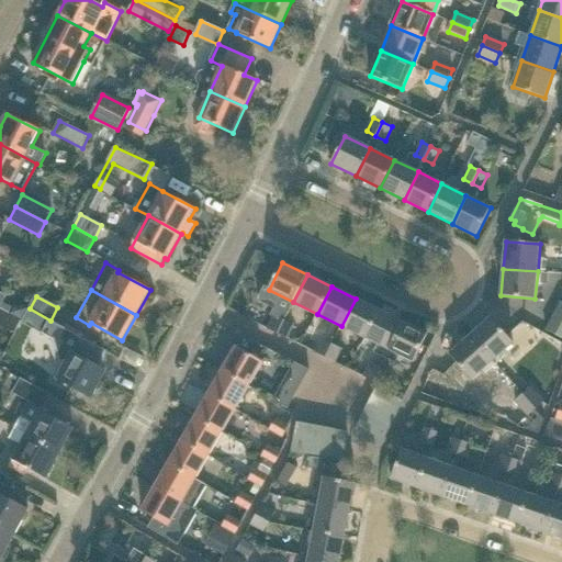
[(366,338),(380,311),(356,299),(341,326),(366,338)]
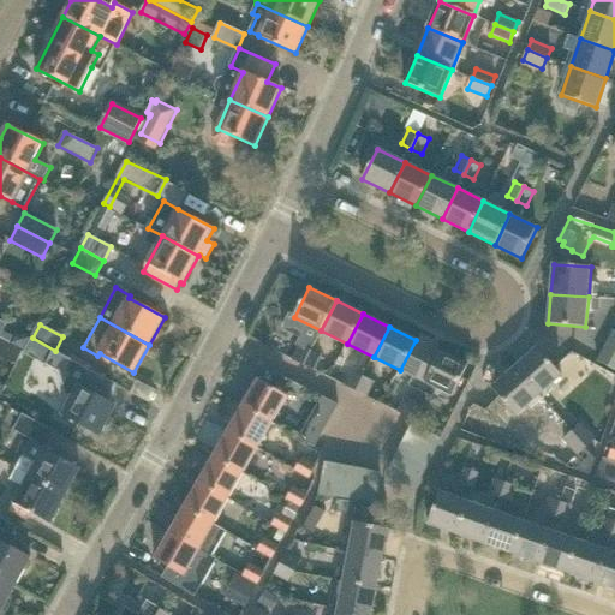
[(614,369),(614,329),(597,359),(614,369)]
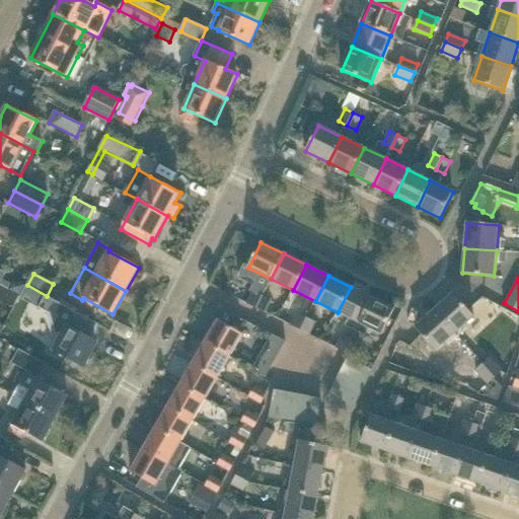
[(0,284),(0,283),(0,299),(14,307),(20,295),(0,284)]
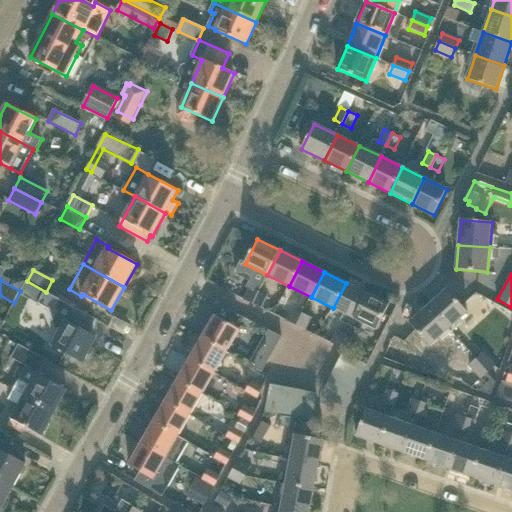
[(40,304),(46,292),(27,281),(21,293),(40,304)]
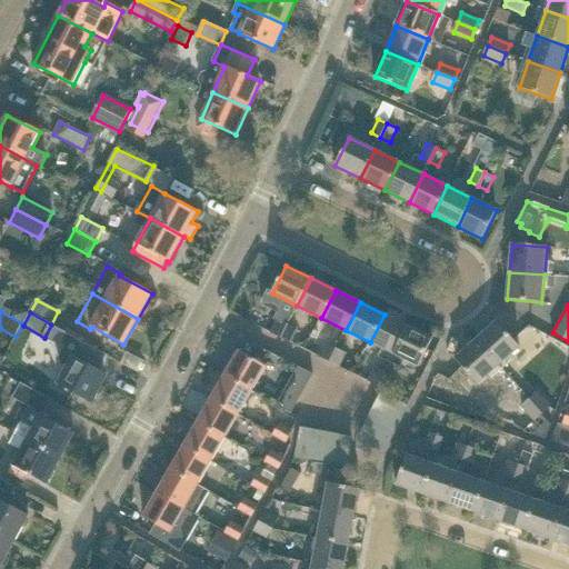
[(395,355),(409,326),(385,315),(370,342),(395,355)]
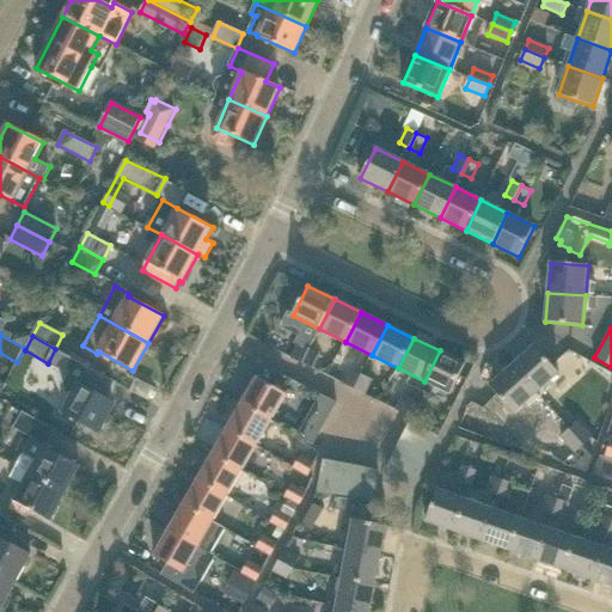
[(303,363),(310,348),(300,343),(293,359),(303,363)]
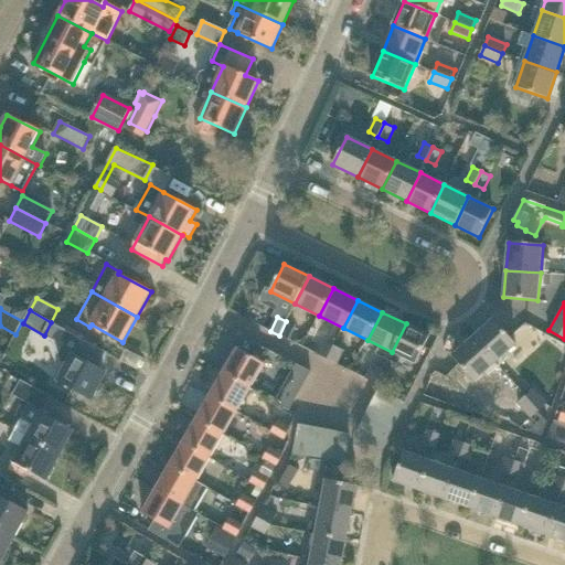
[(496,363),(516,344),(493,319),(472,338),(496,363)]
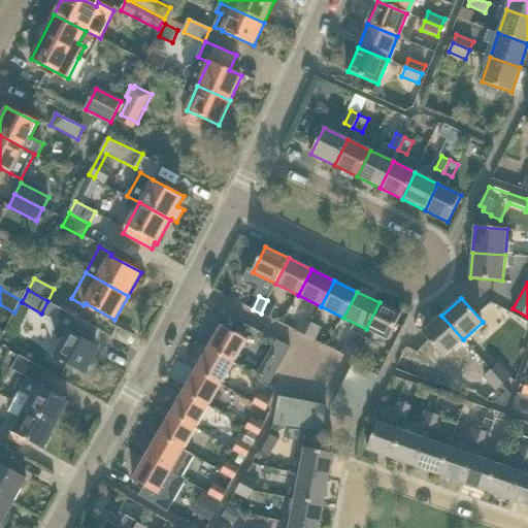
[(269,318),(270,318),(276,304),(267,300),(261,314),(269,318)]
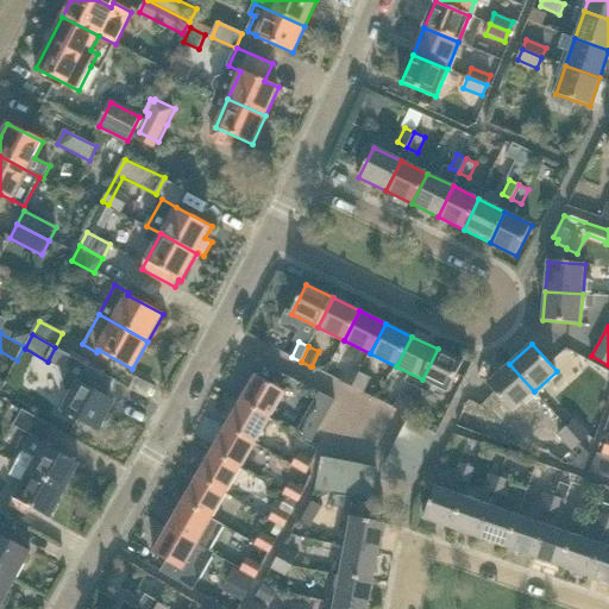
[(449,393),(463,362),(438,349),(422,380),(449,393)]
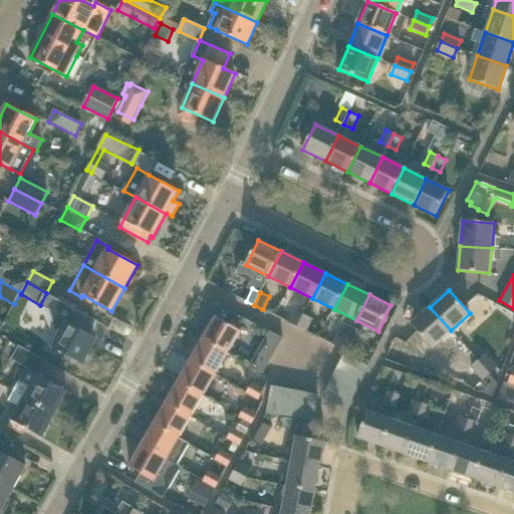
[(433,347),(451,330),(430,307),(411,324),(433,347)]
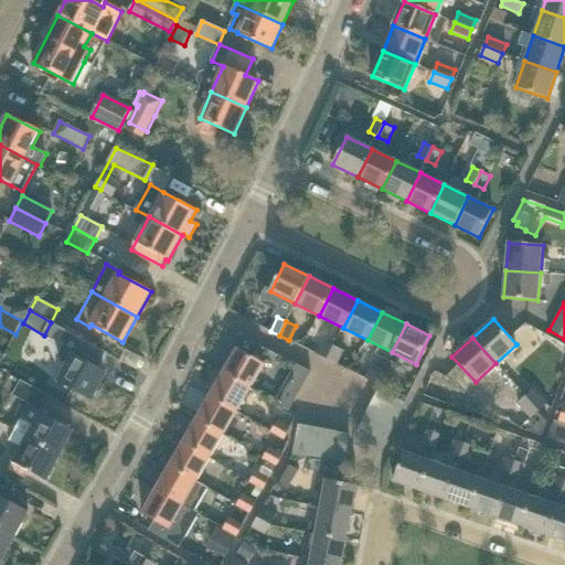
[(328,360),(334,345),(326,341),(318,355),(328,360)]
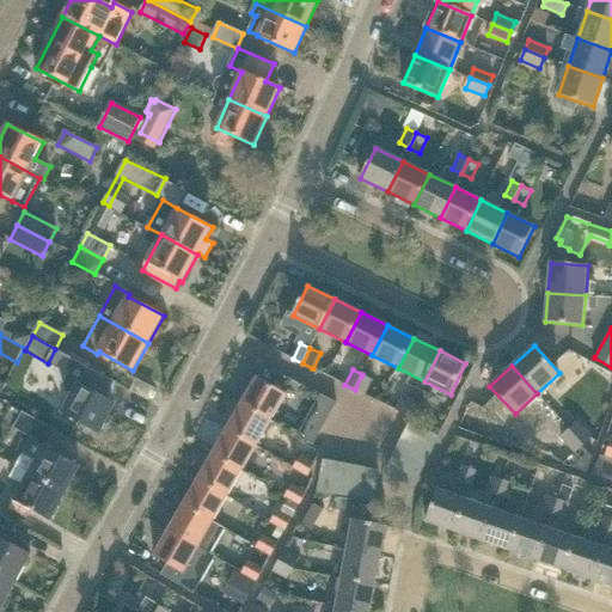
[(362,374),(355,390),(365,395),(372,379),(362,374)]
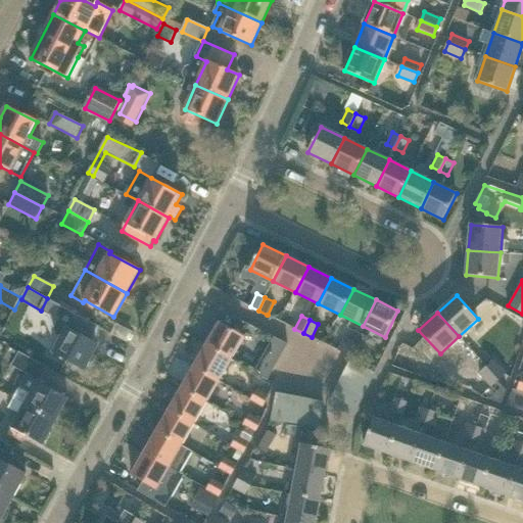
[(233,359),(245,337),(220,323),(207,344),(233,359)]
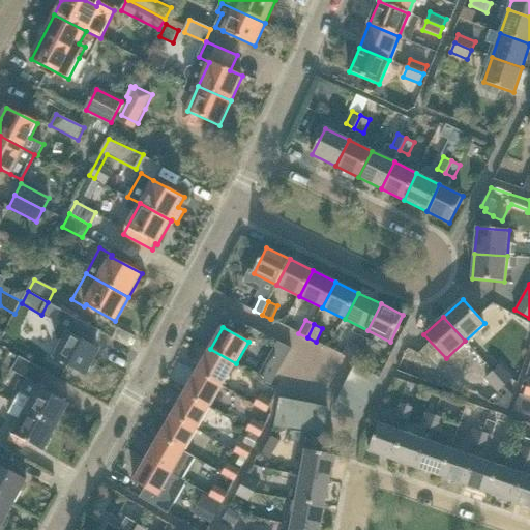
[(86,375),(99,350),(68,333),(55,357),(86,375)]
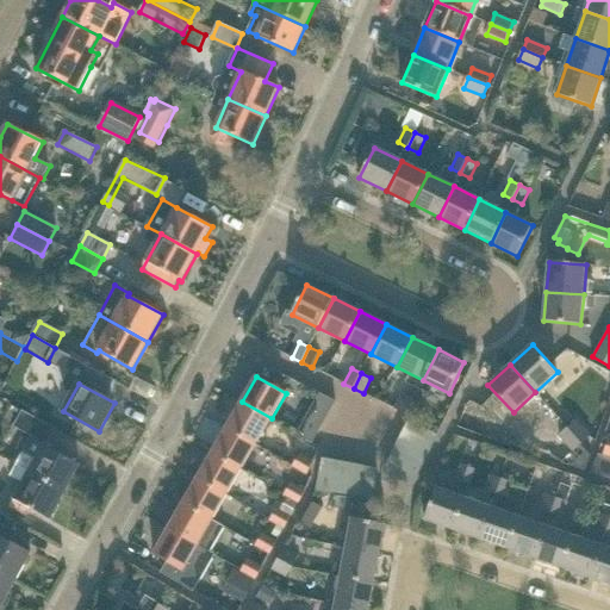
[(406,415),(414,399),(404,394),(396,409),(406,415)]
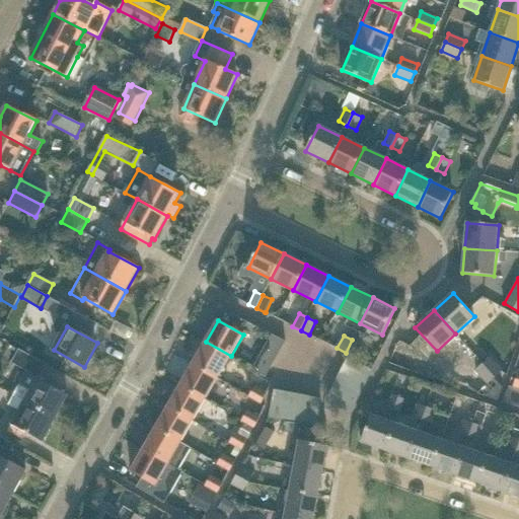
[(41,376),(48,365),(0,339),(0,354),(28,370),(14,395),(55,419),(68,395),(38,378),(40,375),(41,376)]
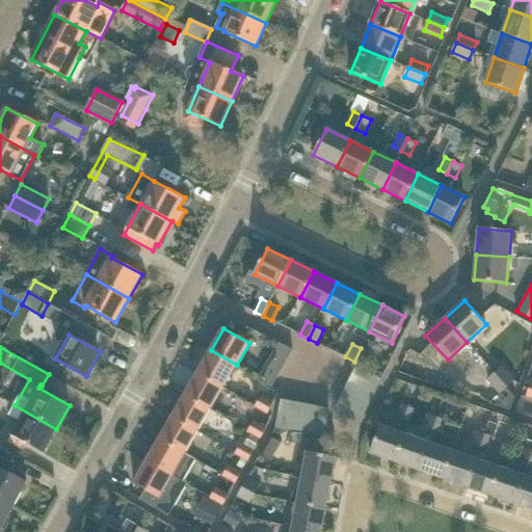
[(361,348),(354,362),(361,365),(363,366),(369,352),(361,348)]
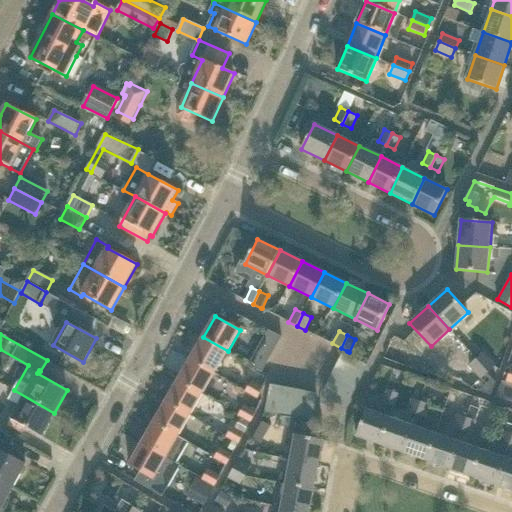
[(215,373),(228,351),(203,337),(190,358),(215,373)]
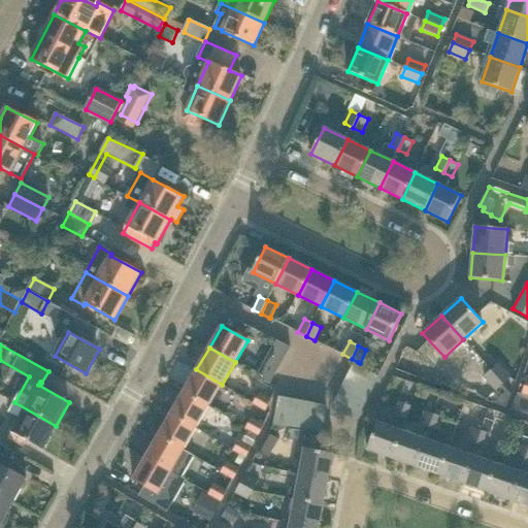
[(492,370),(504,384),(510,377),(499,364),(492,370)]
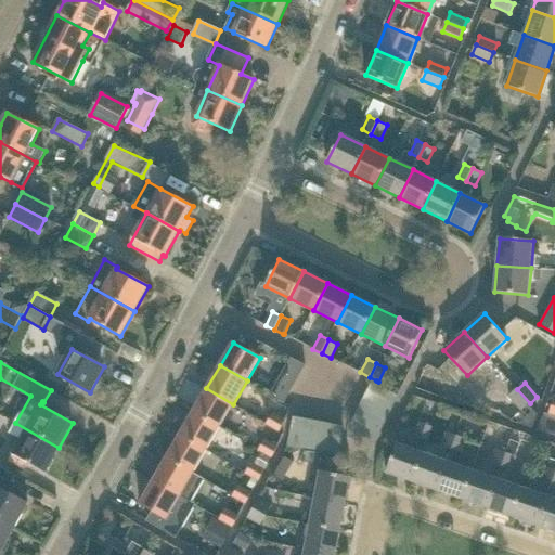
[(285,403),(291,394),(278,386),(271,396),(285,403)]
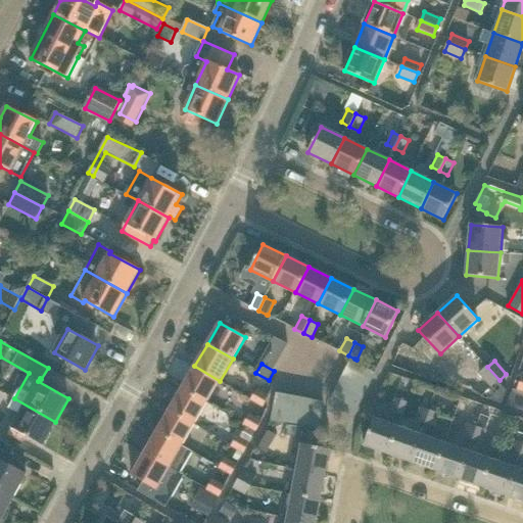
[(207,402),(220,381),(194,366),(182,387),(207,402)]
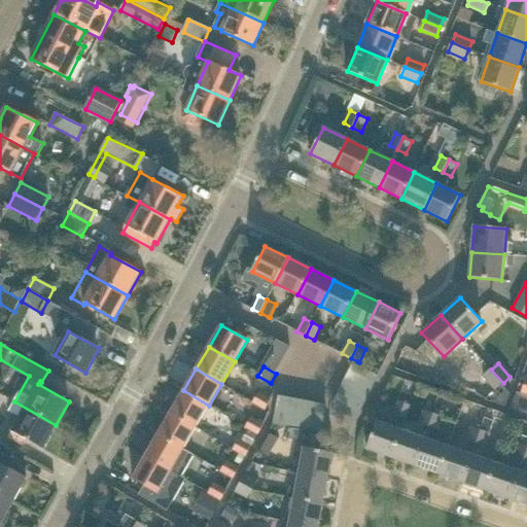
[(495,390),(503,383),(491,370),(484,377),(495,390)]
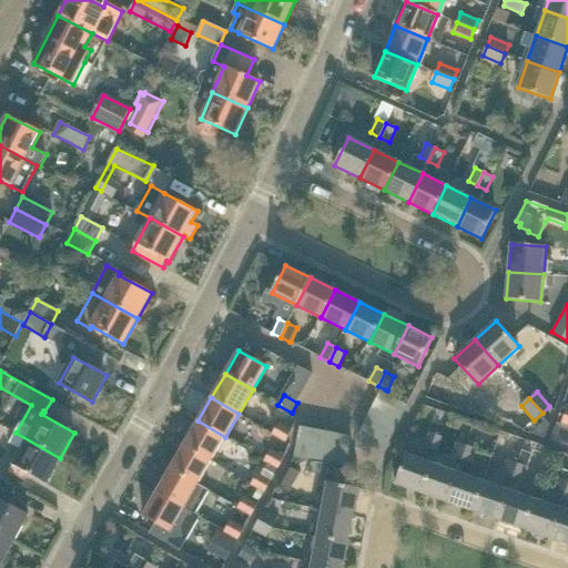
[(212,460),(225,437),(198,421),(184,445),(212,460)]
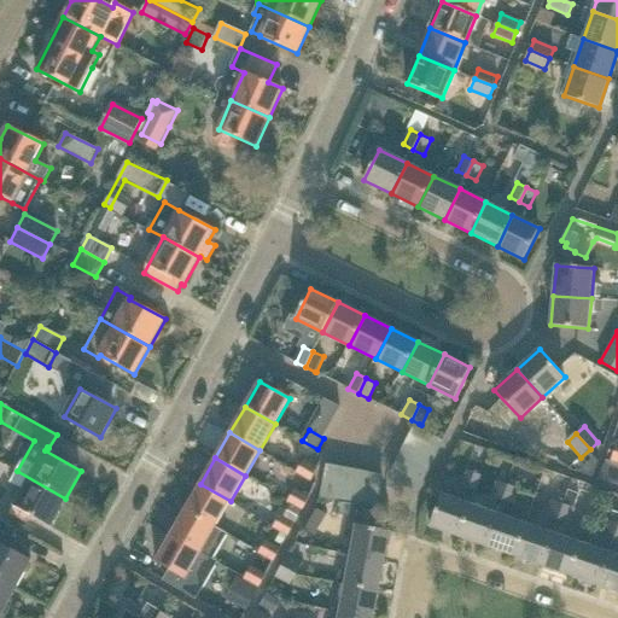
[(312,479),(318,470),(303,461),(297,472),(312,479)]
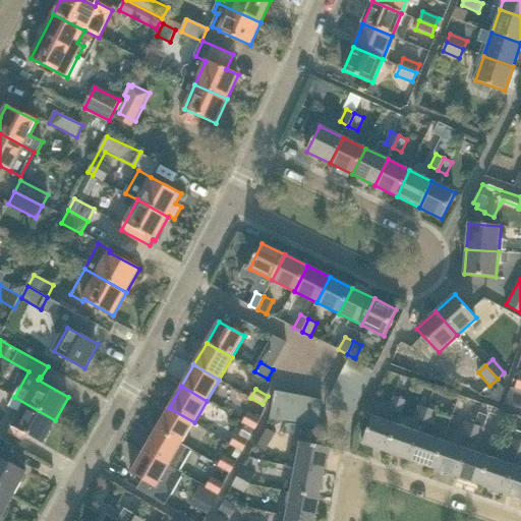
[(282,420),(286,396),(276,394),(271,418),(282,420)]
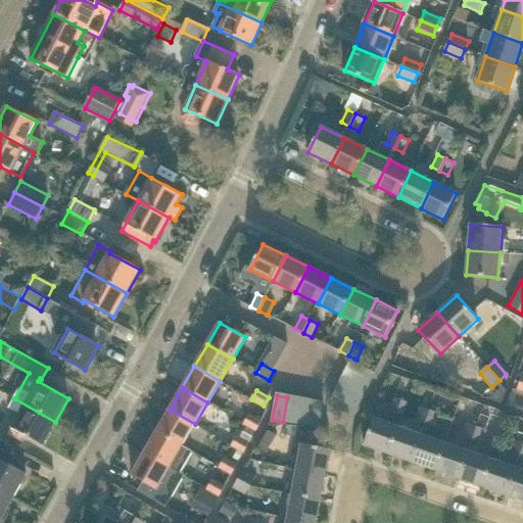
[(294,425),(299,399),(287,397),(283,422),(294,425)]
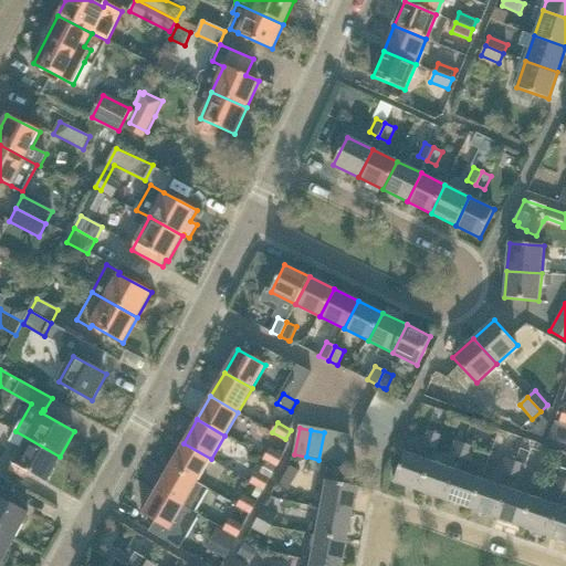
[(46,482),(60,457),(16,431),(10,442),(21,448),(13,463),(46,482)]
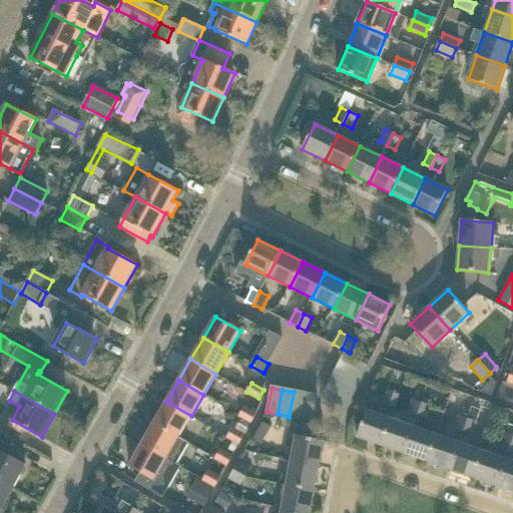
[(394,407),(399,394),(389,391),(385,404),(394,407)]
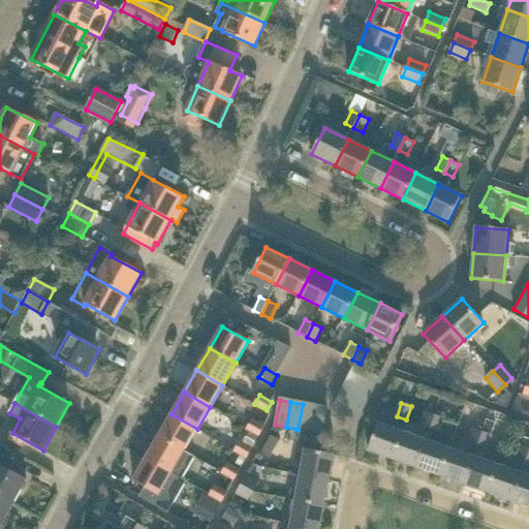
[(310,432),(315,407),(303,404),(298,430),(310,432)]
